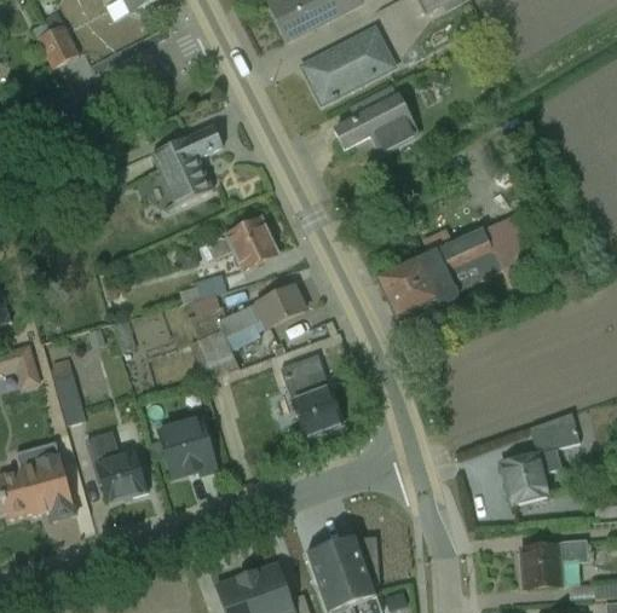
[(126,0),(131,10),(150,0),(126,0)]
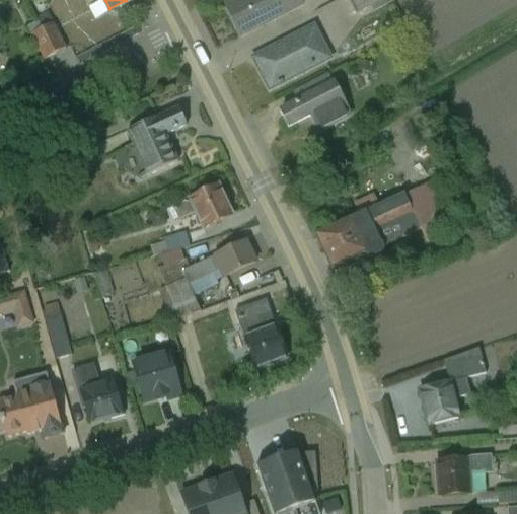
[(225,0),(240,29),(300,0),(225,0)]
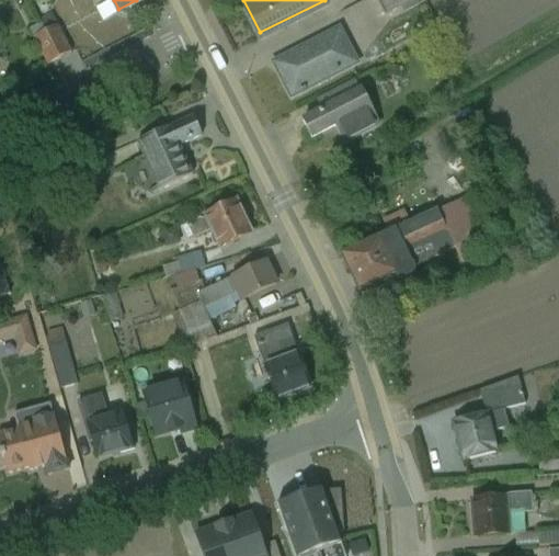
[(291,97),(357,59),(337,22),(270,59),(291,97)]
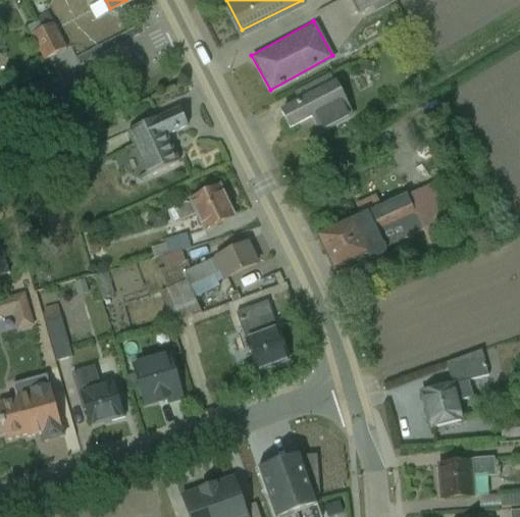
[(68,65),(89,57),(73,21),(53,30),(68,65)]
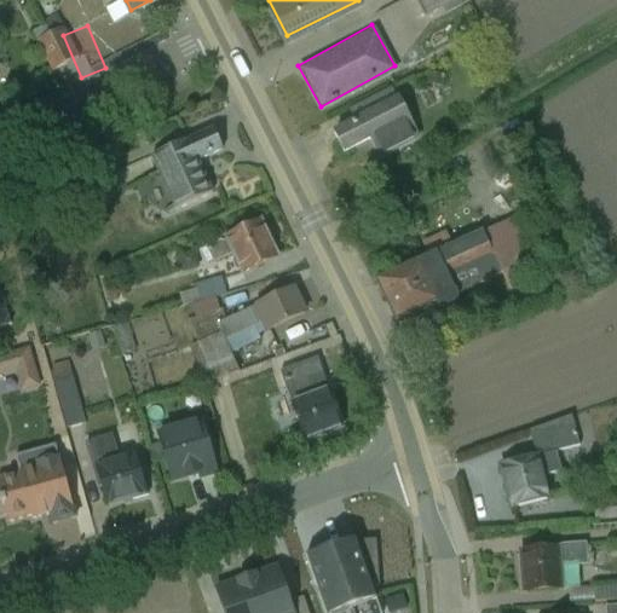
[(419,133),(396,85),(328,119),(351,166),(419,133)]
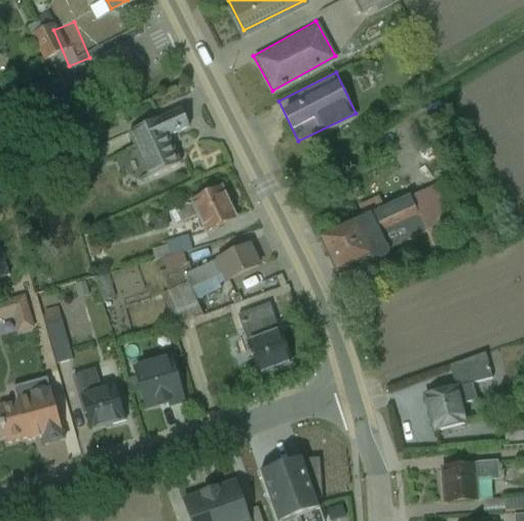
[(186,122),(179,104),(127,126),(146,171),(179,156),(169,131),(186,122)]
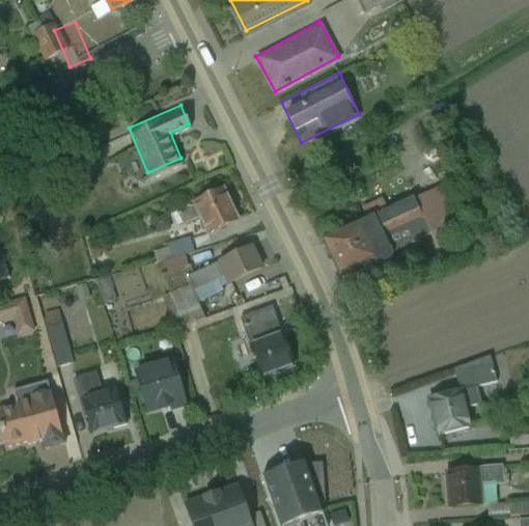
[(461,217),(443,177),(321,231),(337,271),(391,247),(385,231),(423,215),(429,230),(461,217)]
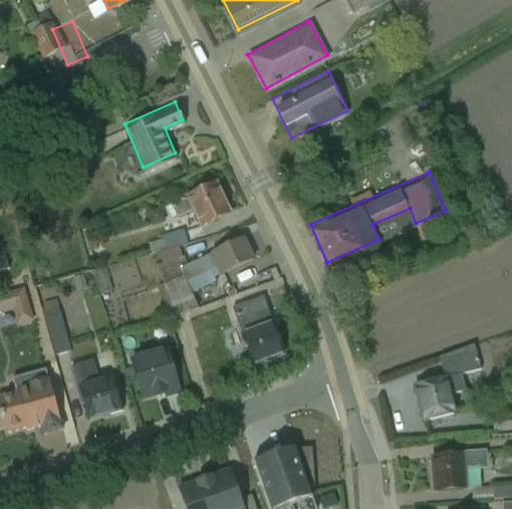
[(201,222),(232,208),(217,176),(186,190),(201,222)]
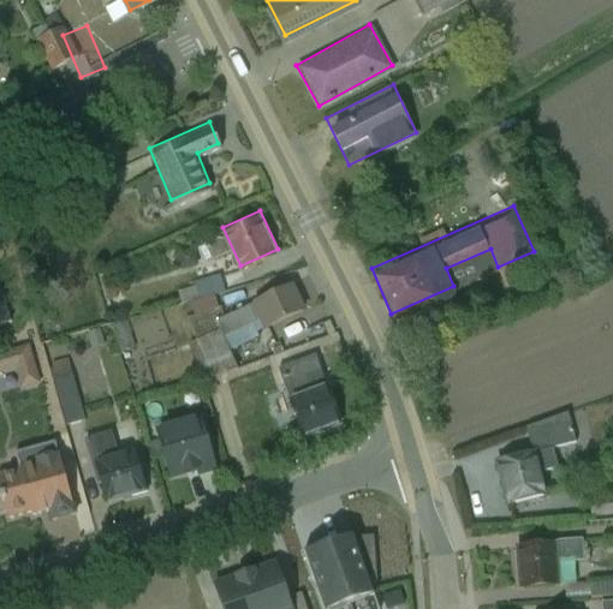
[(227,341),(305,303),(293,279),(215,316),(227,341)]
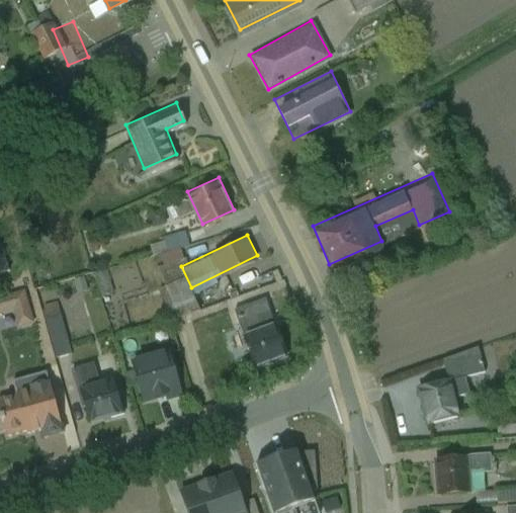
[(256,362),(292,351),(276,303),(240,314),(256,362)]
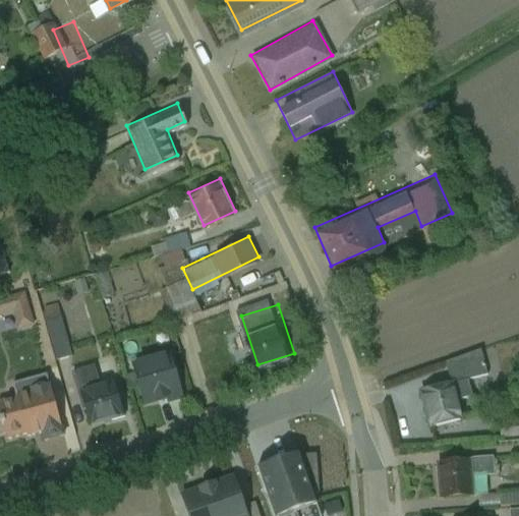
[(145,403),(183,392),(168,340),(129,350),(145,403)]
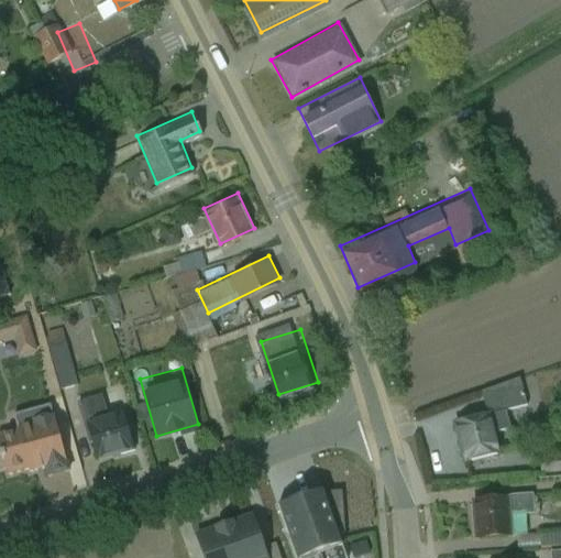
[(98,457),(135,445),(118,387),(80,398),(98,457)]
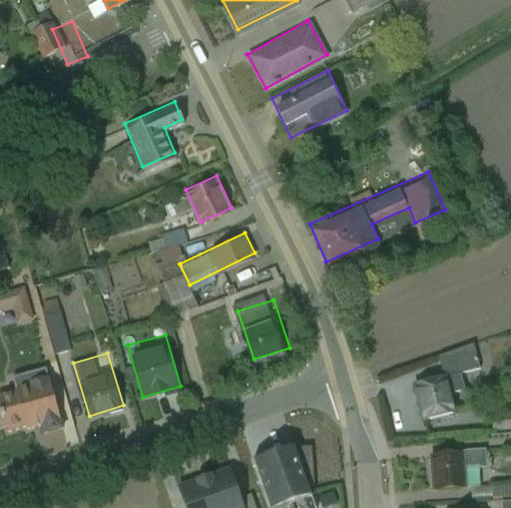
[(45,431),(64,426),(46,367),(14,375),(18,387),(0,392),(0,400),(0,401),(0,400),(0,423),(6,422),(8,430),(27,424),(28,427),(42,423),(45,431)]
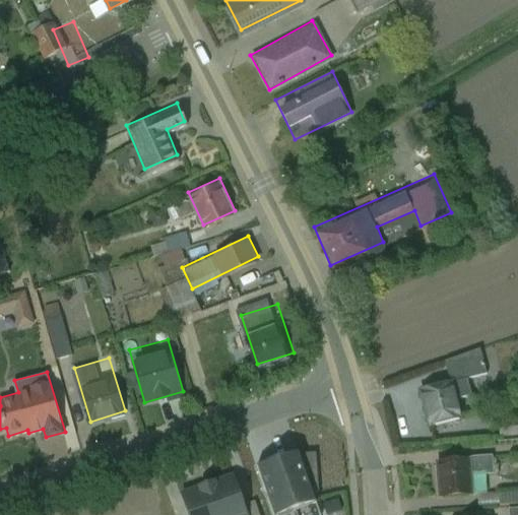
[(429,425),(462,414),(457,395),(470,390),(465,375),(418,387),(429,425)]
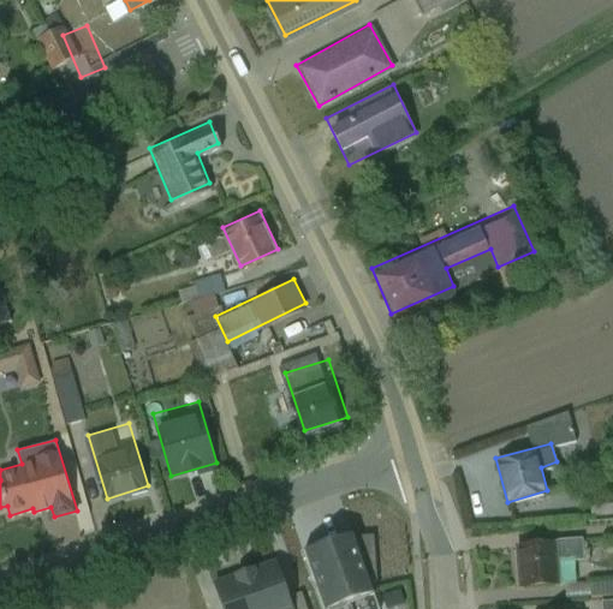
[(355,608),(365,608),(379,605),(355,531),(332,538),(355,608)]
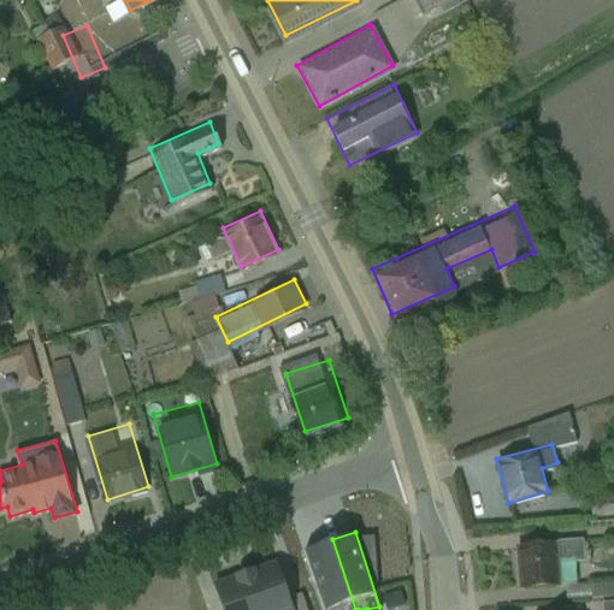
[(358,533),(373,578),(379,579),(377,533),(358,533)]
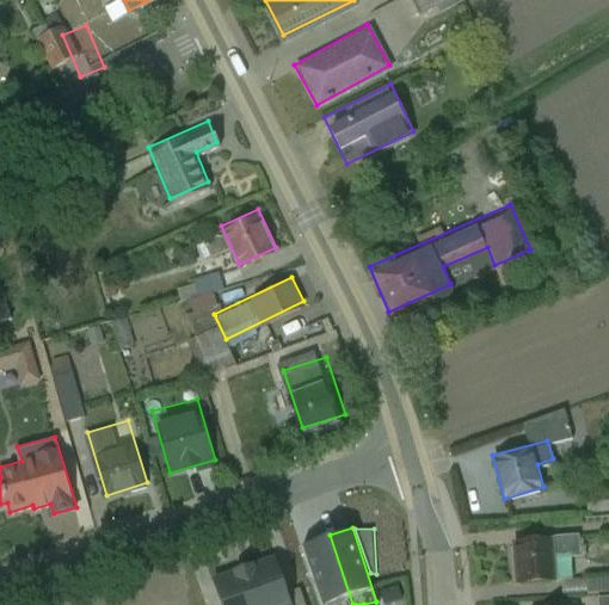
[(518,581),(557,578),(555,554),(582,553),(579,531),(515,536),(518,581)]
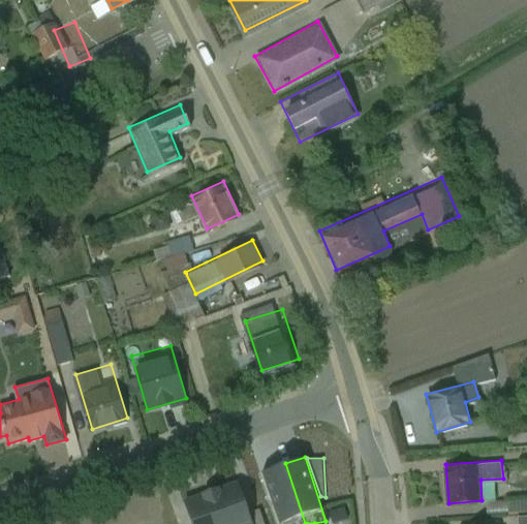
[(305,523),(285,463),(264,470),(280,523),(305,523)]
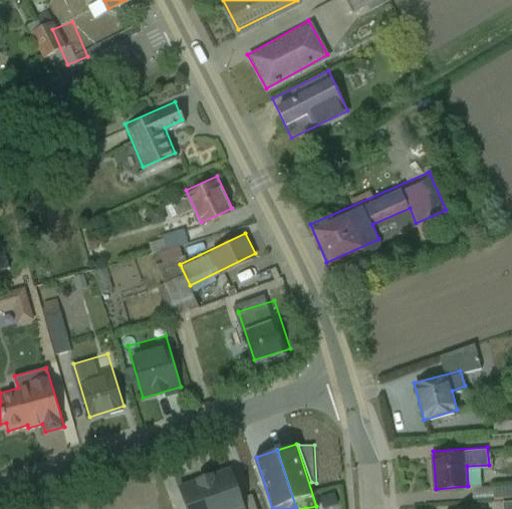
[(185,508),(247,508),(229,464),(176,485),(185,508)]
